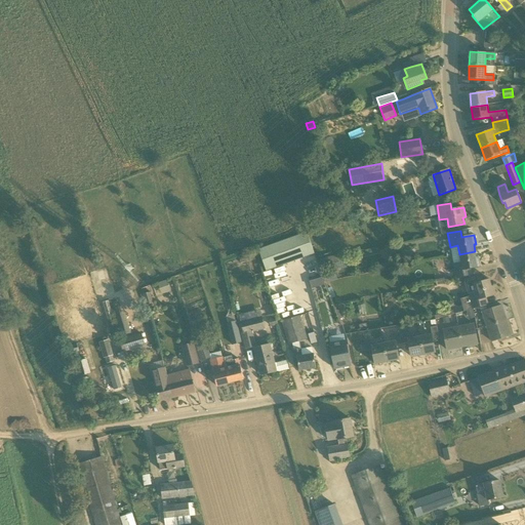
[(306,234),(257,251),(265,273),(313,256),(306,234)]
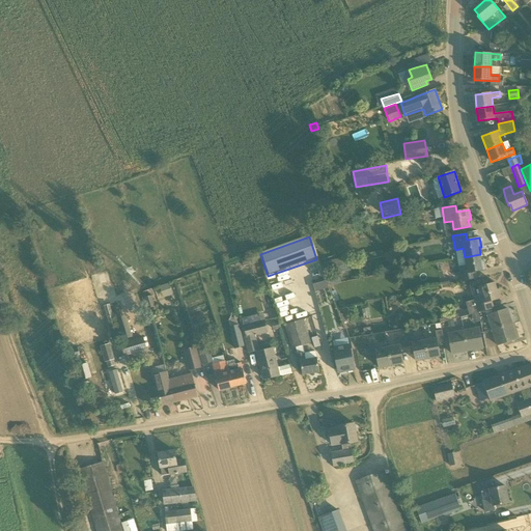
[(480,254),(465,257),(466,266),(458,267),(462,281),(475,278),(473,272),(486,270),(484,260),(481,260),(480,254)]
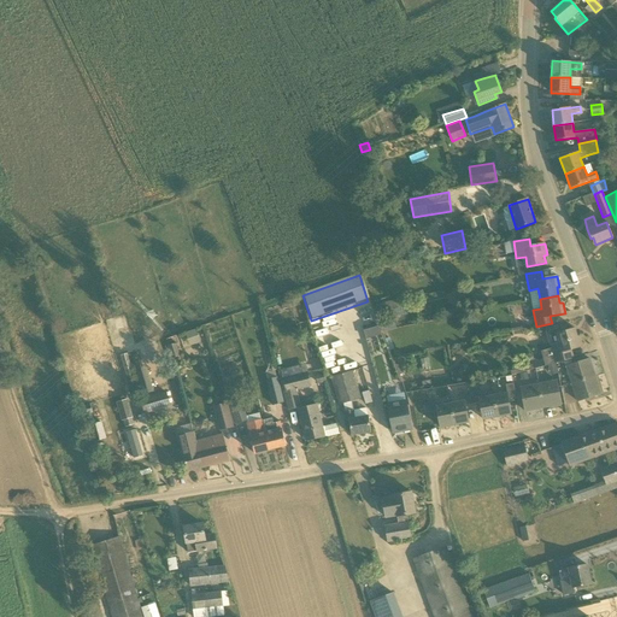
[(407,315),(405,299),(383,303),(383,305),(376,306),(378,319),(394,316),(394,317),(407,315)]
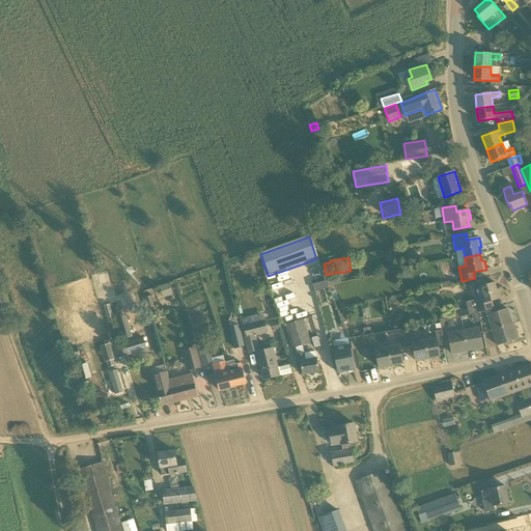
[(495,282),(479,287),(481,295),(474,297),(475,301),(467,303),(470,315),(478,313),(491,309),(488,302),(502,298),(499,289),(497,290),(495,282)]
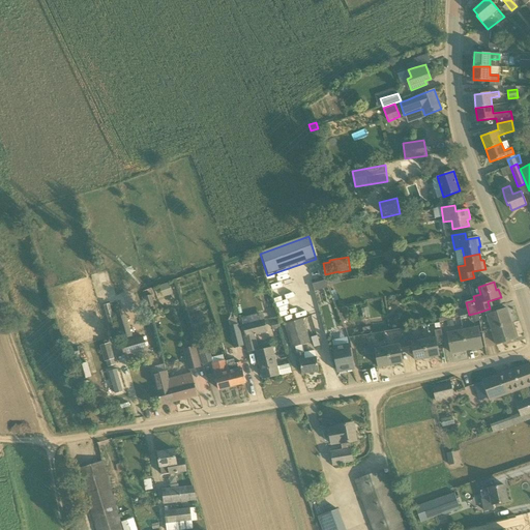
[(169,283),(159,286),(164,298),(173,294),(169,283)]
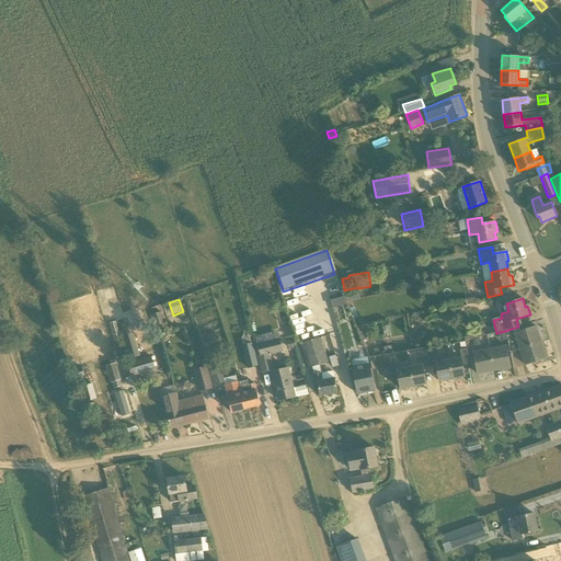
[(164,324),(161,312),(153,315),(157,327),(164,324)]
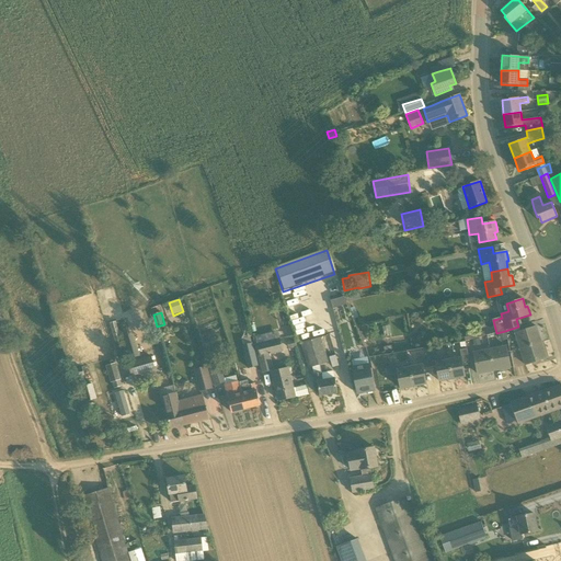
[(521,348),(541,342),(536,327),(515,333),(521,348)]
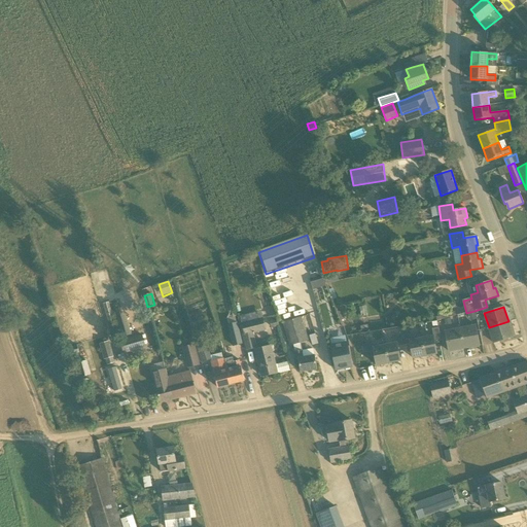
[(243,309),(236,311),(239,321),(246,319),(243,309)]
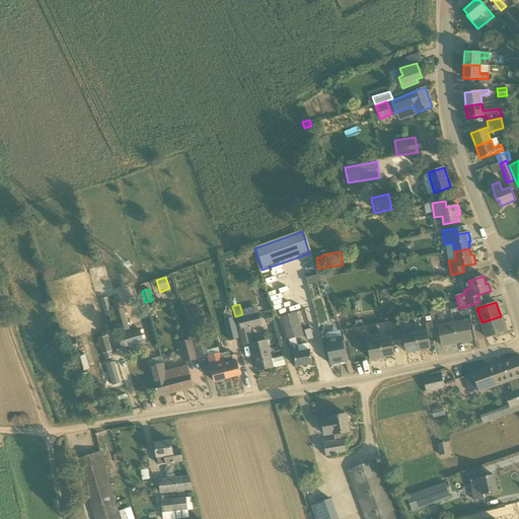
[(121,331),(130,328),(127,318),(124,319),(121,308),(115,309),(121,331)]
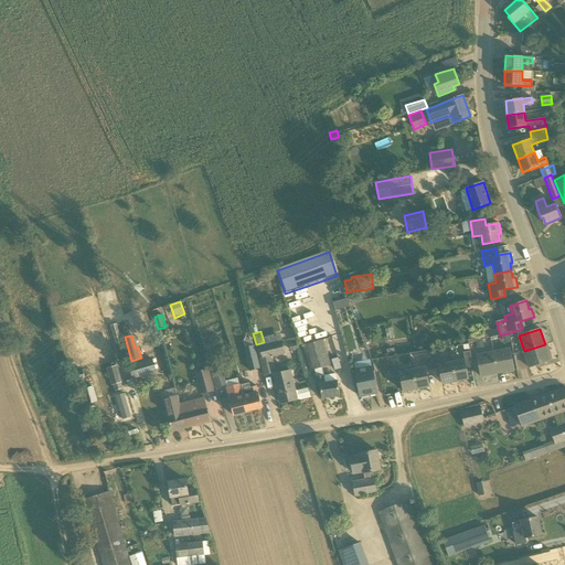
[(259,347),(259,349),(257,350),(264,376),(275,373),(272,356),(285,353),(281,341),(259,347)]
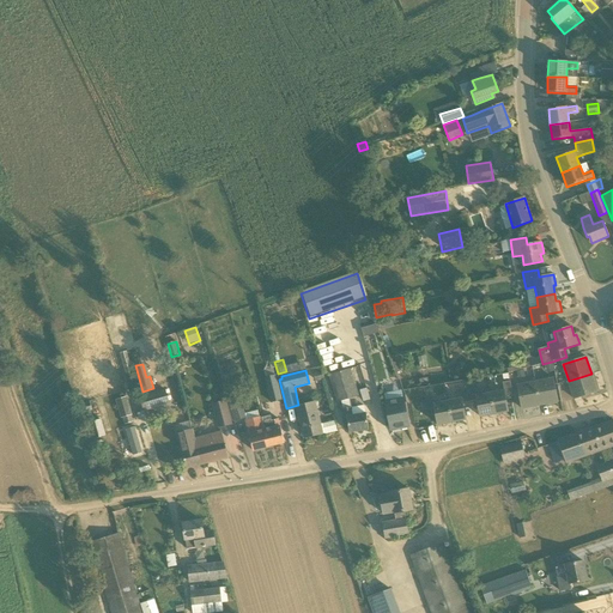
[(365,413),(352,416),(351,408),(350,399),(358,395),(350,370),(329,376),(337,402),(341,401),(343,408),(345,420),(347,420),(350,432),(369,430),(365,413)]
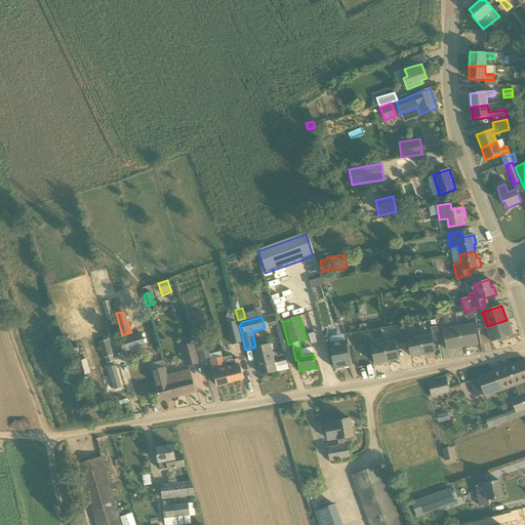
[(507,320),(487,326),(491,341),(511,335),(507,320)]
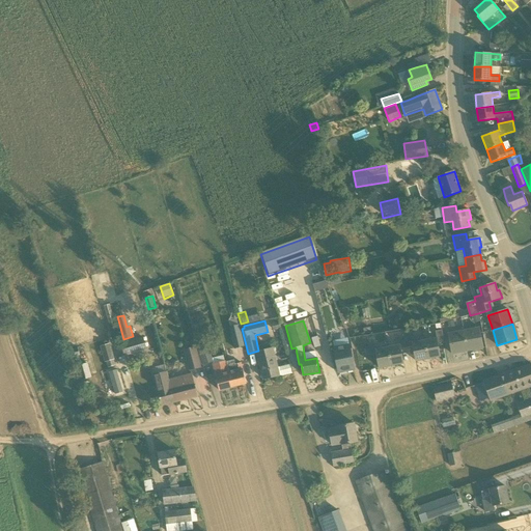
[(464,331),(468,351),(483,347),(479,328),(464,331)]
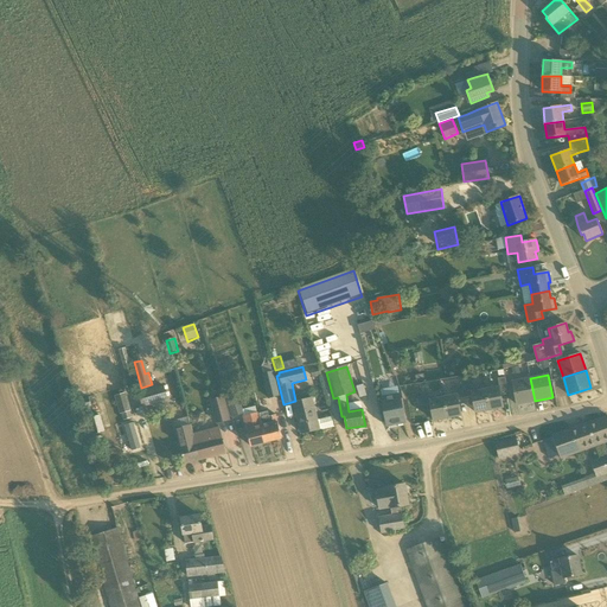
[(499,387),(485,389),(490,410),(503,408),(500,390),(508,389),(505,377),(497,378),(499,387)]
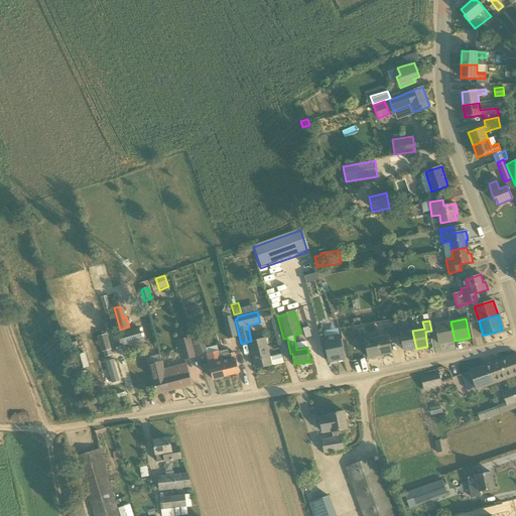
[(439,344),(455,341),(450,321),(435,325),(439,344)]
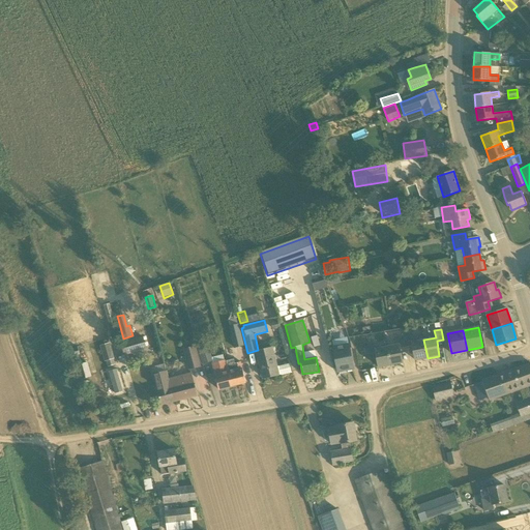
[(222,342),(224,351),(242,346),(239,334),(232,335),(233,339),(222,342)]
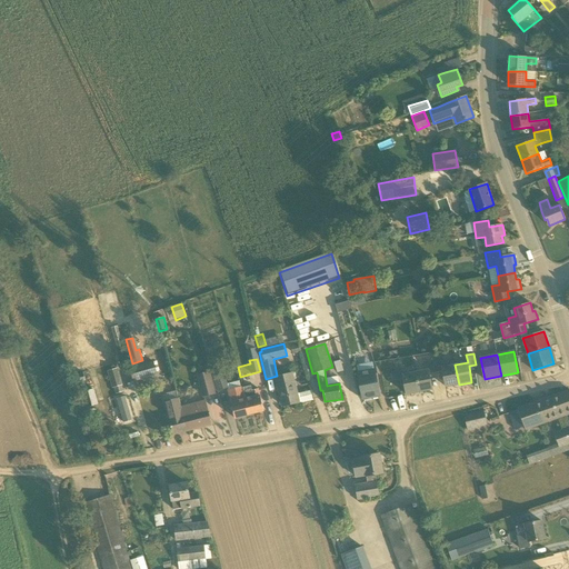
[(446,387),(459,385),(455,365),(442,367),(440,360),(433,361),(436,372),(442,371),(446,387)]
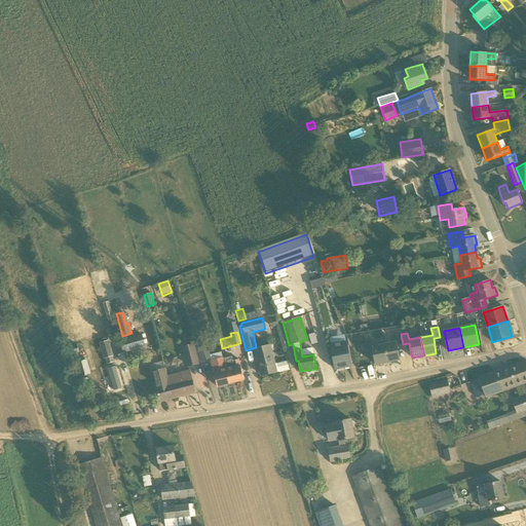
[(396,342),(384,344),(387,363),(400,360),(397,345),(403,344),(401,334),(395,335),(396,342)]
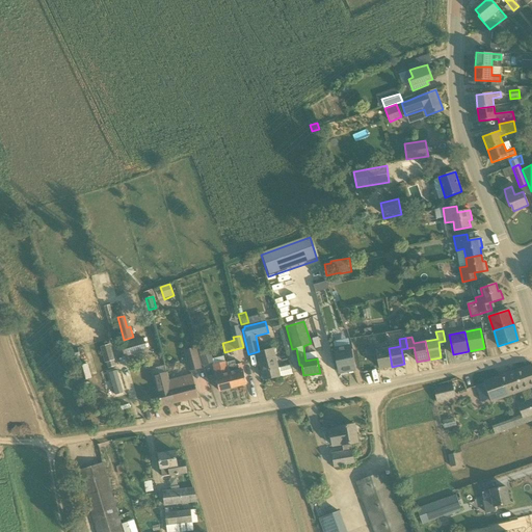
[(143,339),(136,341),(122,345),(125,355),(147,349),(143,339)]
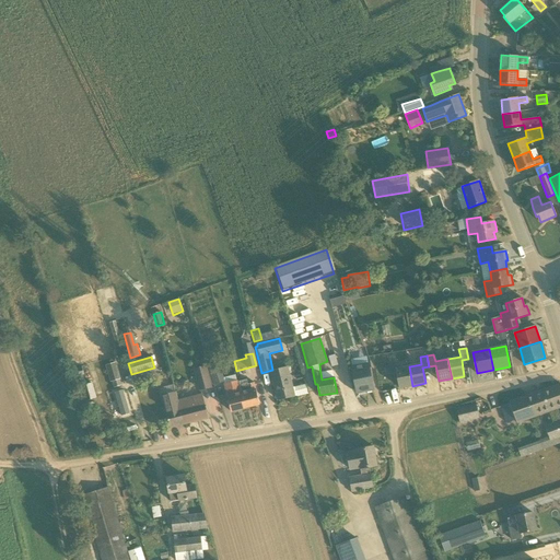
[(399,388),(412,386),(409,366),(396,369),(395,361),(388,363),(389,374),(397,372),(399,388)]
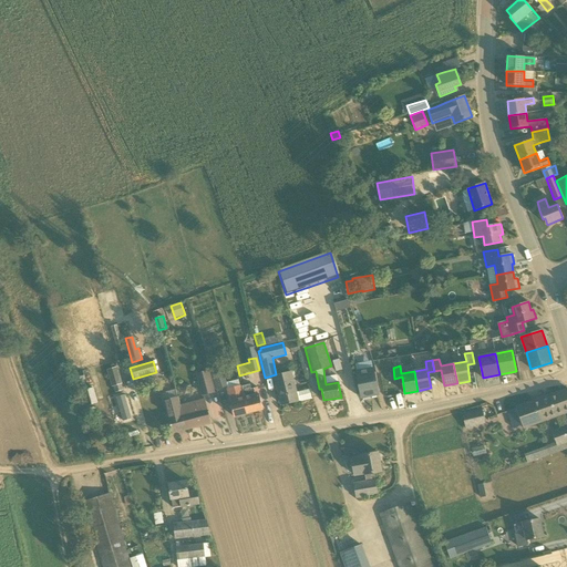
[(107,370),(112,387),(113,387),(122,384),(117,367),(107,370)]
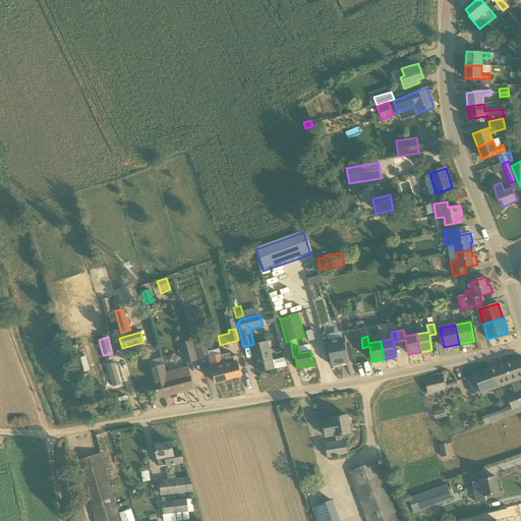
[(203,337),(193,339),(199,358),(209,355),(203,337)]
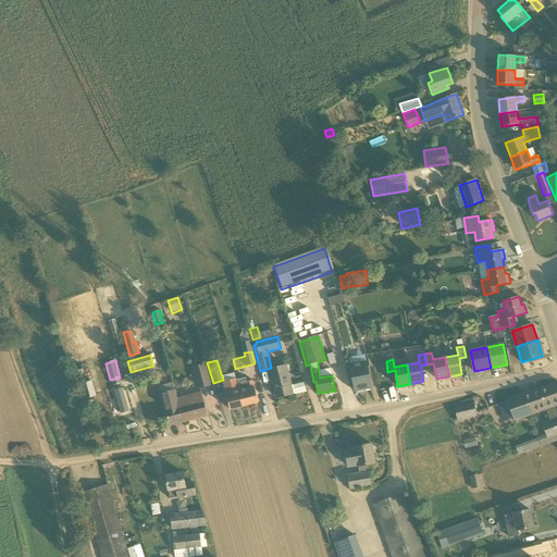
[(355,390),(371,387),(367,361),(350,364),(355,390)]
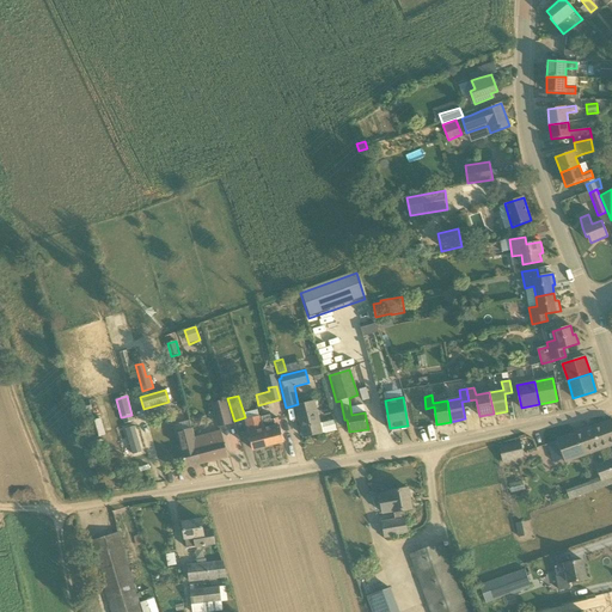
[(212,404),(219,428),(232,424),(225,401),(212,404)]
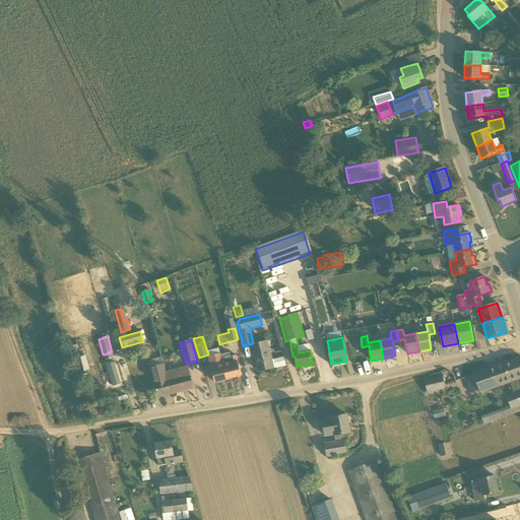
[(259,372),(272,368),(266,341),(251,345),(254,354),(255,354),(259,372)]
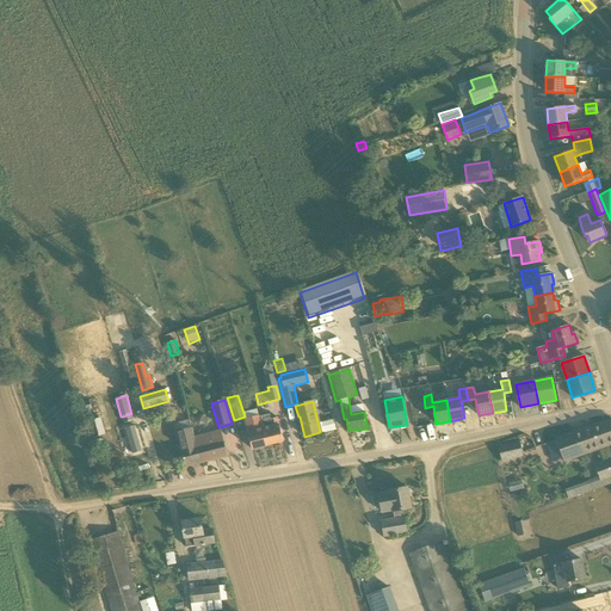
[(267,445),(264,429),(260,415),(245,419),(248,432),(252,450),(267,445)]
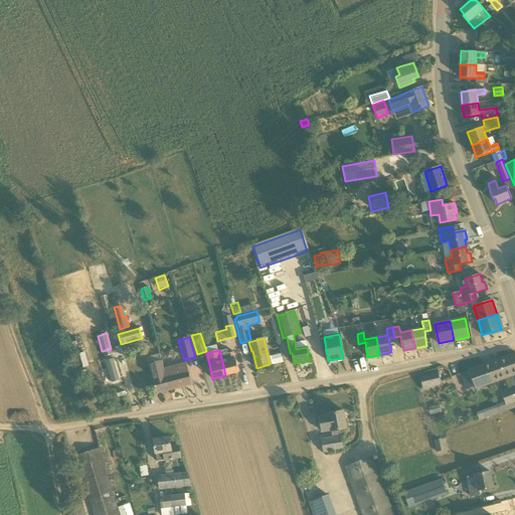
[(222,361),(225,375),(238,372),(236,358),(234,351),(227,353),(228,359),(222,361)]
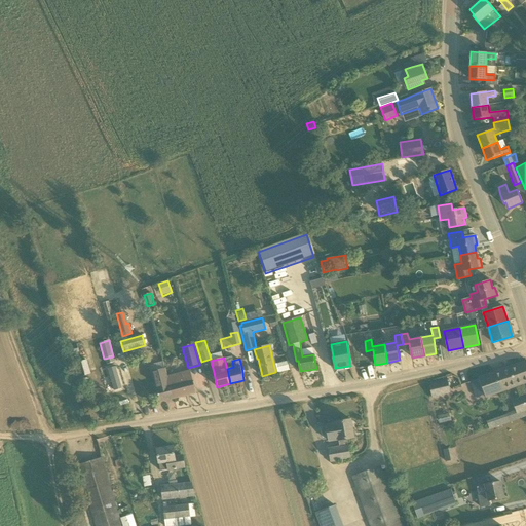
[(525,361),(479,378),(485,397),(525,383),(525,386),(525,395),(512,400),(513,402),(511,404),(513,409),(516,410),(516,413),(525,409),(525,361)]
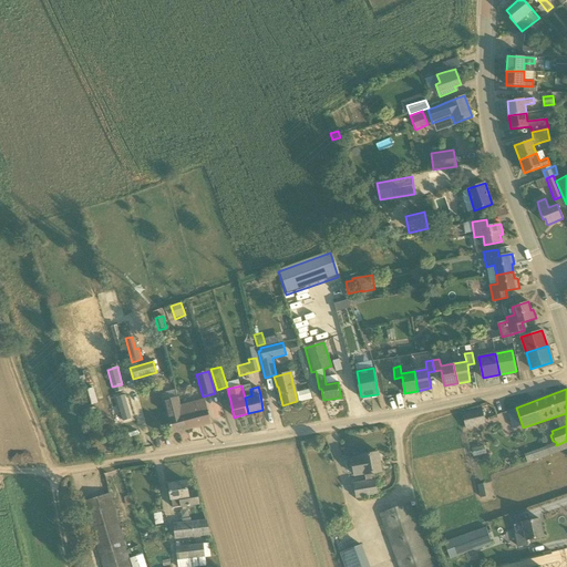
[(125,393),(117,397),(124,419),(133,415),(125,393)]
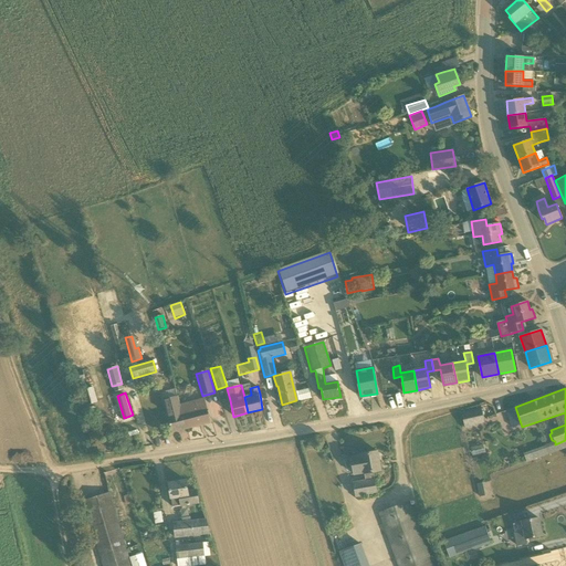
[(171,432),(187,429),(180,405),(178,396),(164,400),(166,408),(171,432)]
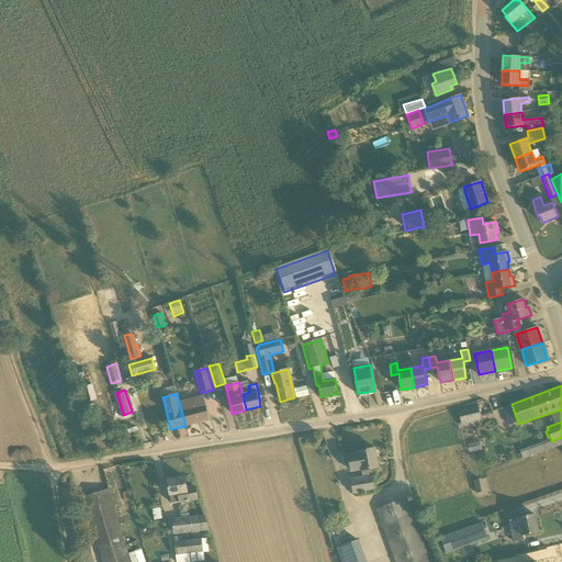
[(190,400),(179,402),(186,426),(209,419),(205,404),(203,395),(190,400)]
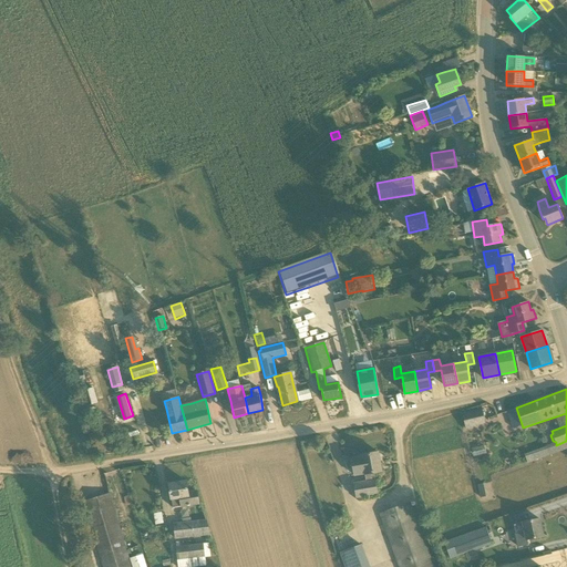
[(472,412),(462,414),(466,430),(475,426),(472,412)]
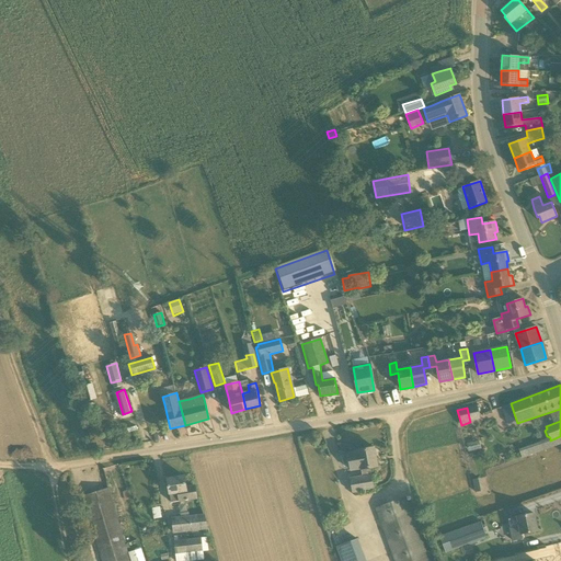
[(351,470),(361,469),(363,477),(350,479),(352,493),(354,492),(355,496),(361,495),(361,491),(374,489),(370,468),(378,467),(375,447),(357,450),(358,451),(347,454),(351,470)]
